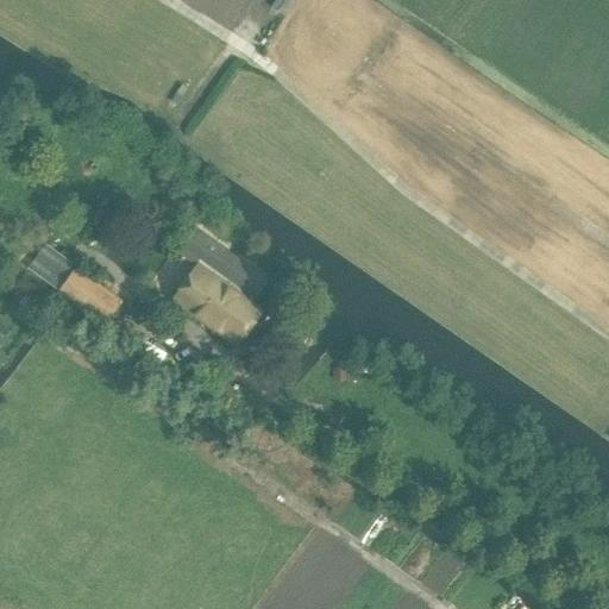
[(275,0),(271,6),(283,16),(293,0),(275,0)]
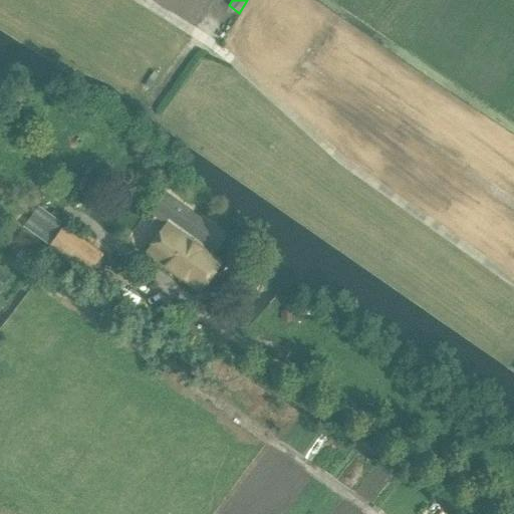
[(165,224),(145,254),(201,292),(222,262),(211,254),(214,250),(214,251),(225,235),(163,193),(153,208),(149,213),(165,224)]
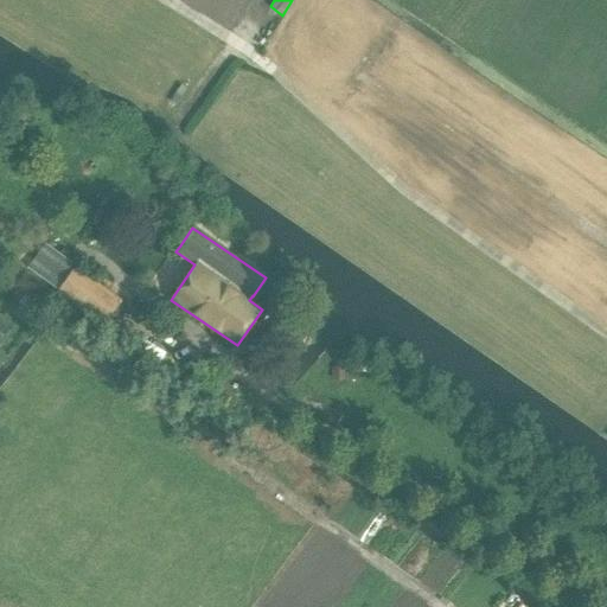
[(44,243),(25,268),(57,292),(56,293),(63,298),(55,308),(75,324),(82,313),(101,327),(122,300),(77,266),(76,267),(44,243)]
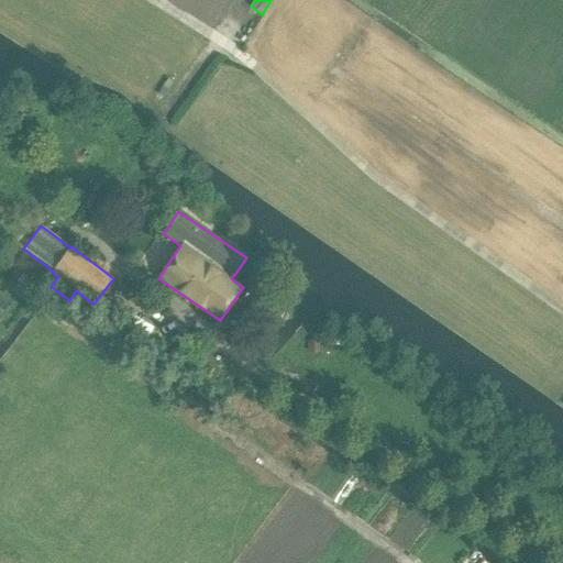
[(98,312),(107,320),(114,310),(105,302),(98,312)]
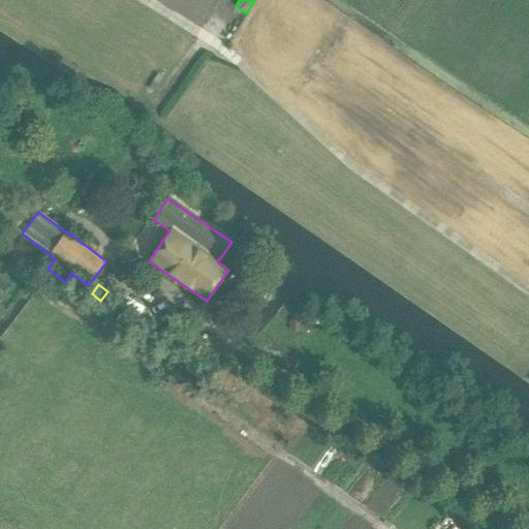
[(299,331),(300,320),(289,320),(289,331),(299,331)]
